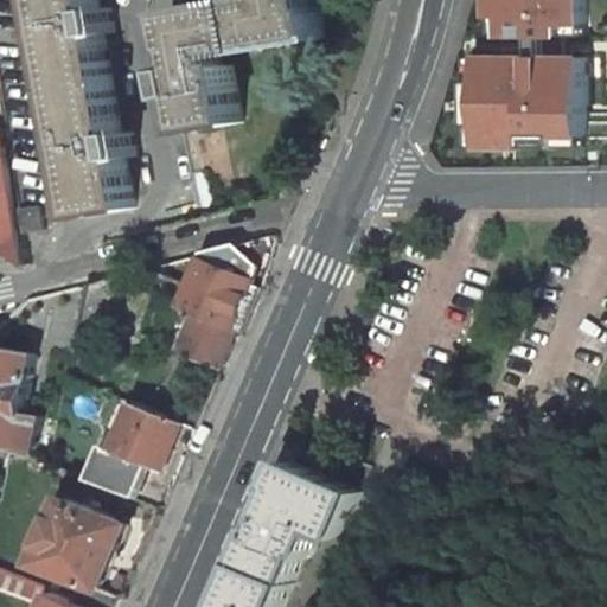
[(43,0),(45,12),(51,11),(52,16),(48,18),(50,34),(56,37),(57,40),(51,42),(66,135),(74,134),(74,139),(68,146),(71,159),(78,161),(78,166),(72,166),(81,216),(131,209),(122,160),(134,158),(129,132),(117,134),(101,32),(113,30),(108,4),(96,6),(95,0),(43,0)]
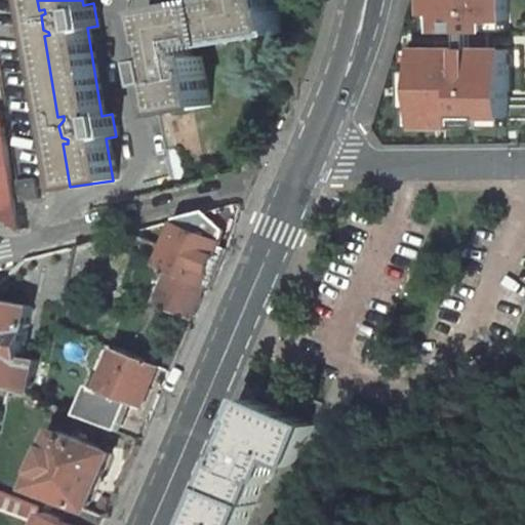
[(210,0),(147,10),(152,42),(155,42),(157,57),(148,59),(152,82),(158,81),(163,112),(207,105),(198,54),(192,56),(190,48),(277,32),(273,9),(271,9),(269,0),(210,0)]
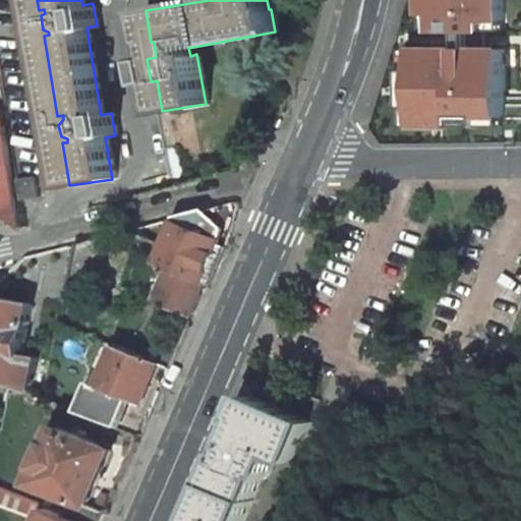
[(449,21),(455,0),(406,0),(399,24),(428,22),(449,21)]
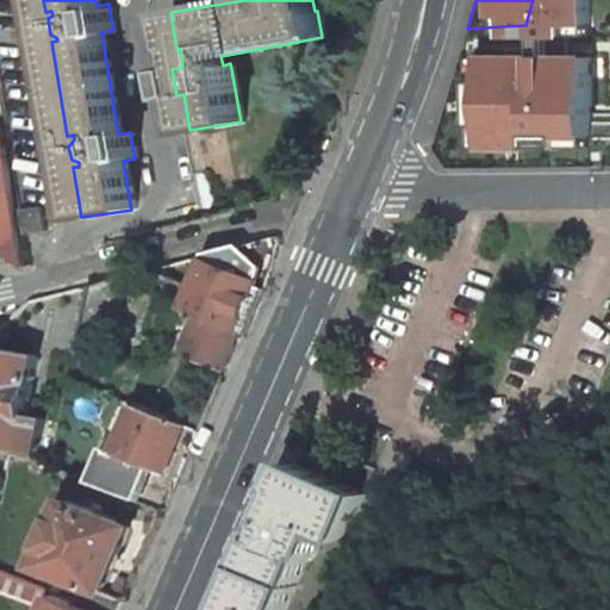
[(609,0),(567,0),(568,24),(585,23),(609,23),(609,0)]
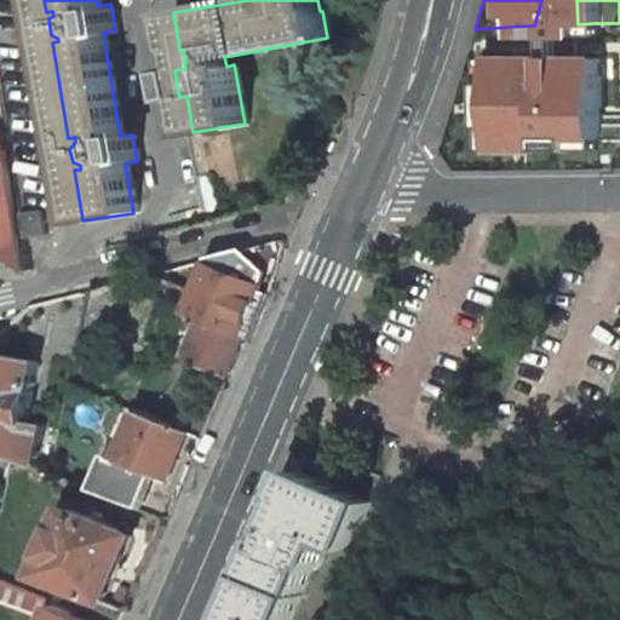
[(489,101),(510,27),(475,29),(445,126),(478,115),(489,101)]
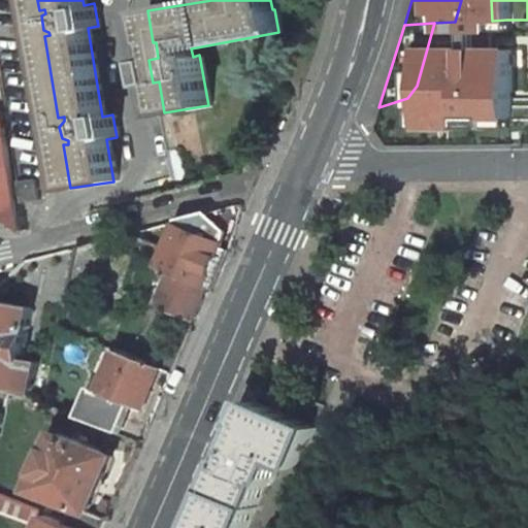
[(503,78),(501,24),(476,25),(477,78),(503,78)]
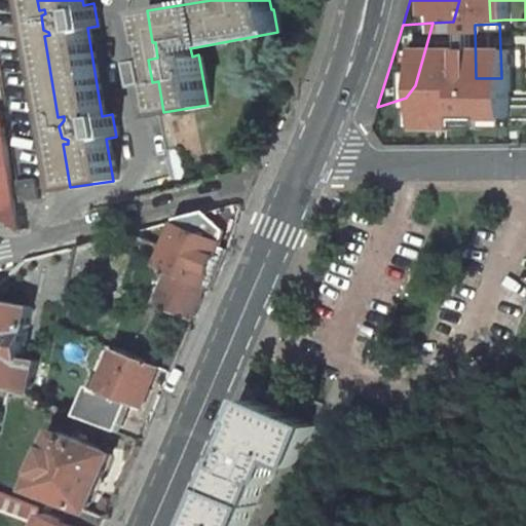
[(508,133),(525,132),(525,78),(505,79),(505,114),(505,121),(508,120),(508,133)]
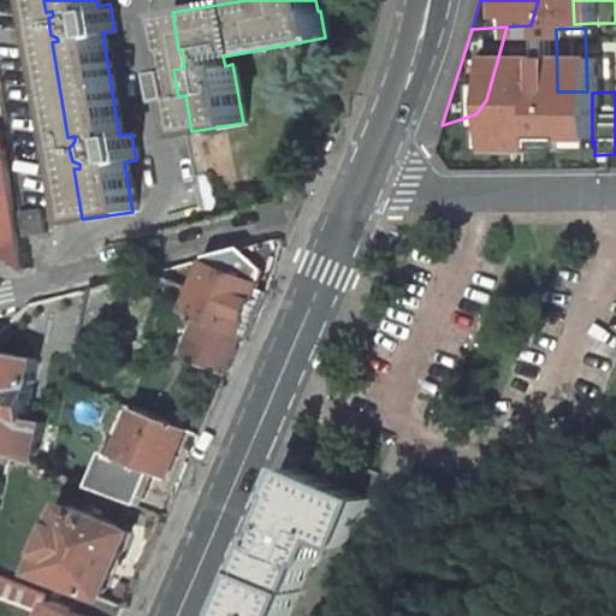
[(498,171),(592,170),(592,142),(592,134),(517,136),(508,137),(497,148),(498,171)]
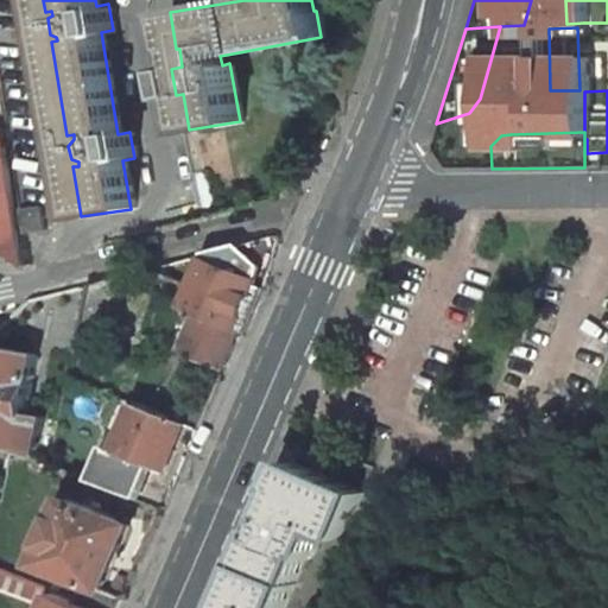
[(0,160),(0,194),(13,192),(8,159),(0,160)]
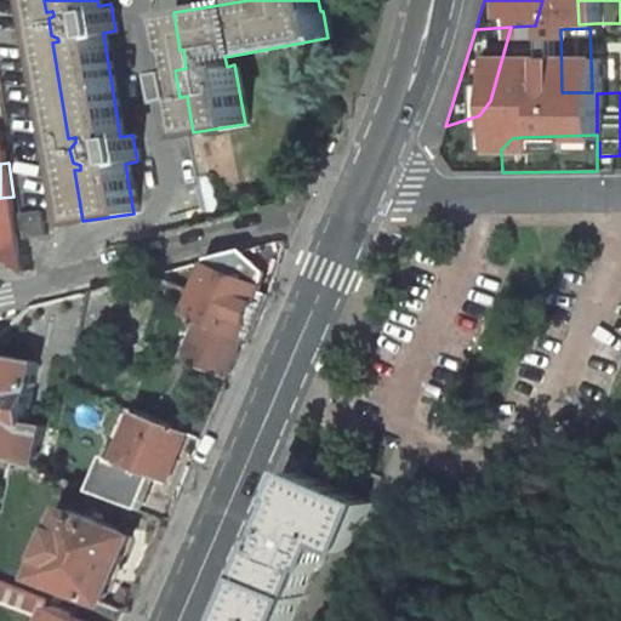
[(182,183),(189,227),(217,220),(209,177),(182,183)]
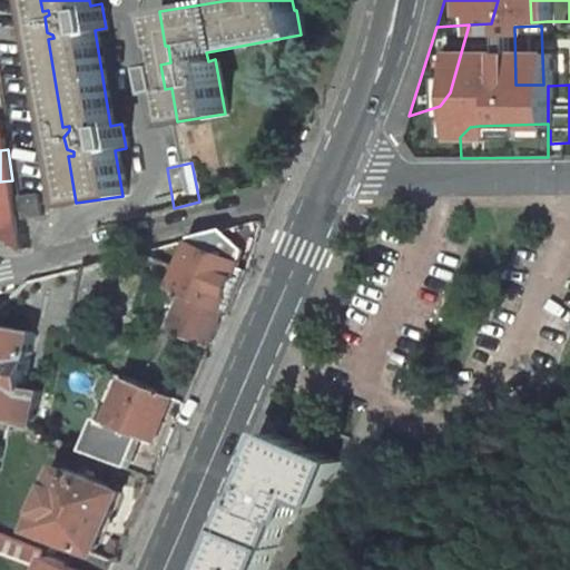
[(0,182),(0,220),(18,218),(15,196),(12,180),(0,182)]
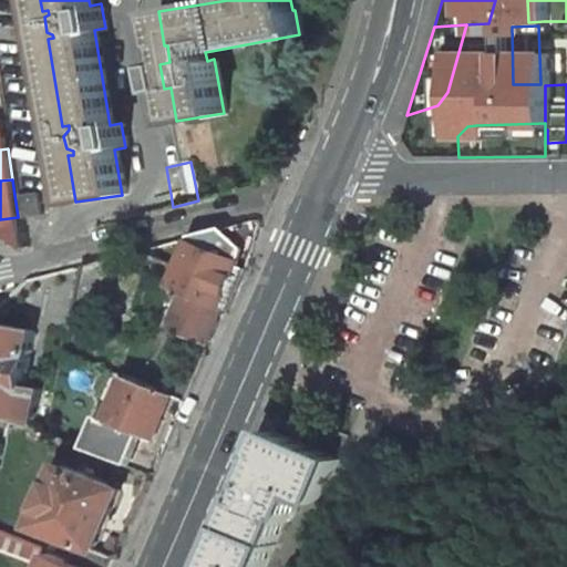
[(14,195),(18,217),(38,215),(34,192),(14,195)]
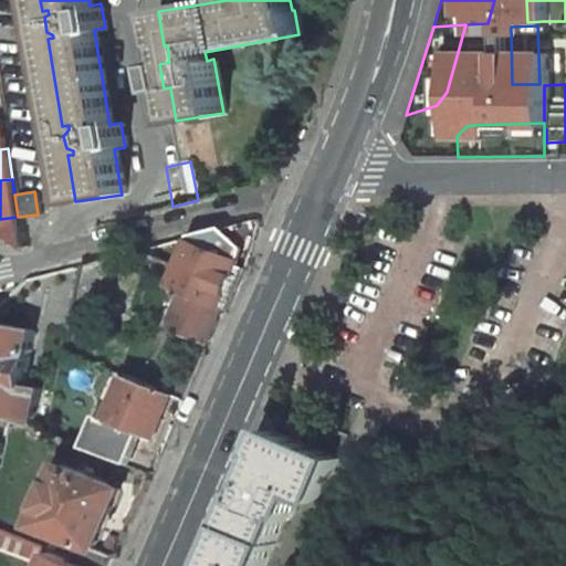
[(182,292),(218,307),(222,308),(228,312),(254,240),(243,237),(231,224),(192,234),(181,261),(173,255),(169,264),(149,257),(142,274),(182,292)]
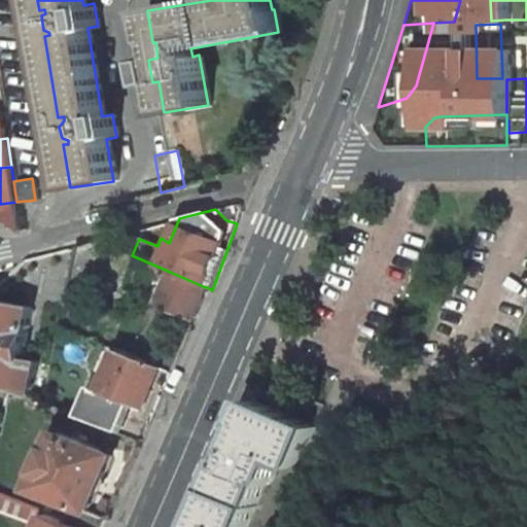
[(77,245),(70,278),(90,281),(98,241),(95,240),(77,245)]
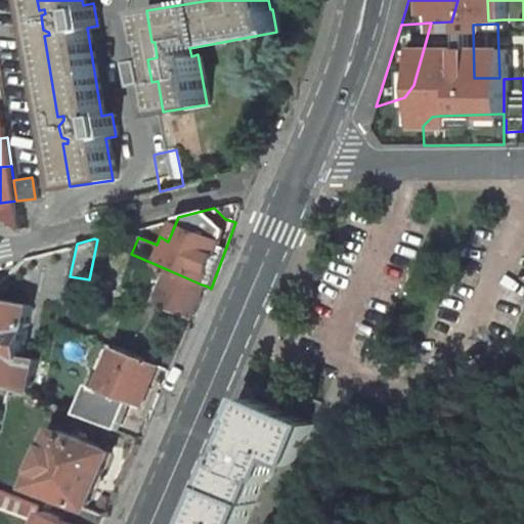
[(202,285),(169,270),(157,301),(192,317),(206,286),(202,285)]
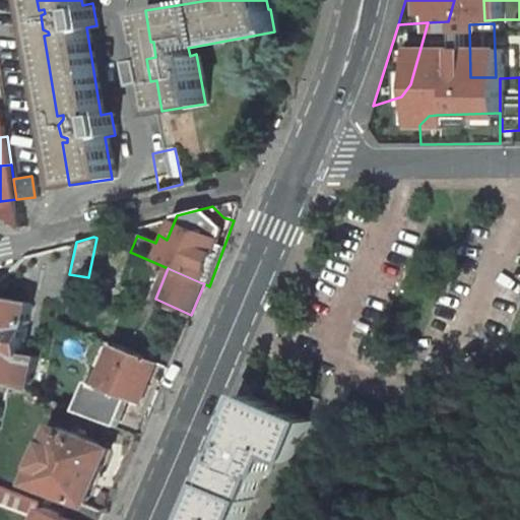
[(19,353),(29,305),(0,298),(0,380),(27,391),(30,378),(35,358),(19,353)]
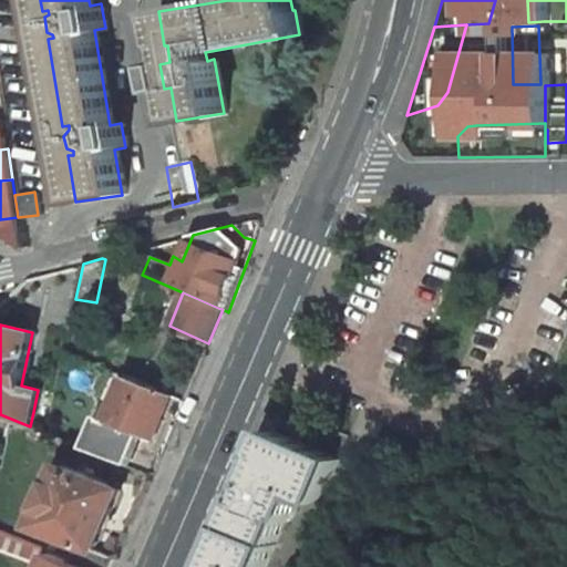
[(125,464),(138,434),(152,441),(171,395),(124,377),(106,420),(96,416),(83,447),(125,464)]
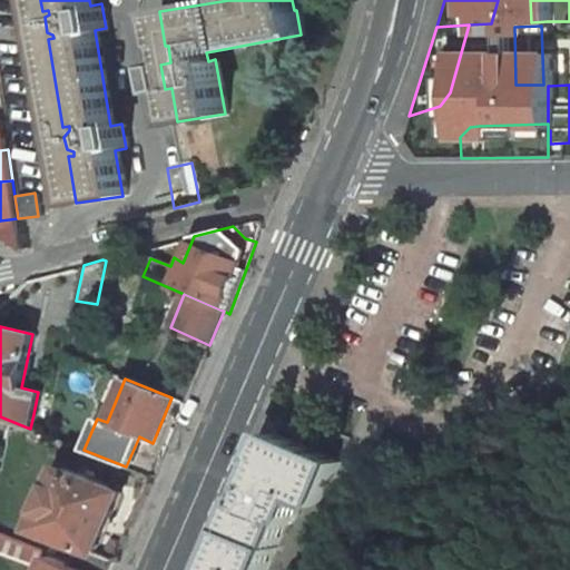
[(30,429),(49,436),(49,435),(52,420),(33,414),(30,429)]
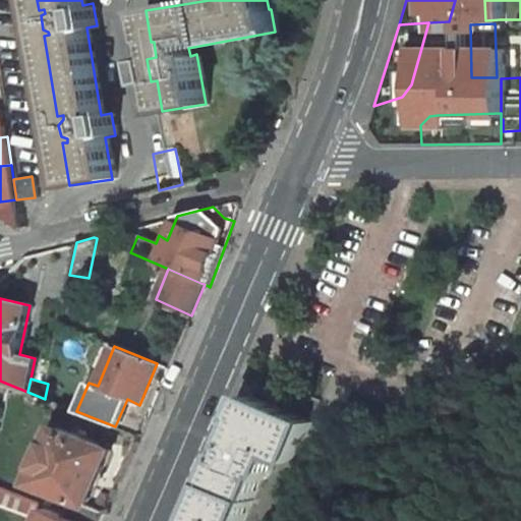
[(238,520),(261,472),(264,474),(272,458),(270,458),(272,453),(290,461),(308,420),(247,395),(239,415),(241,416),(226,453),(221,451),(190,520),(238,520)]
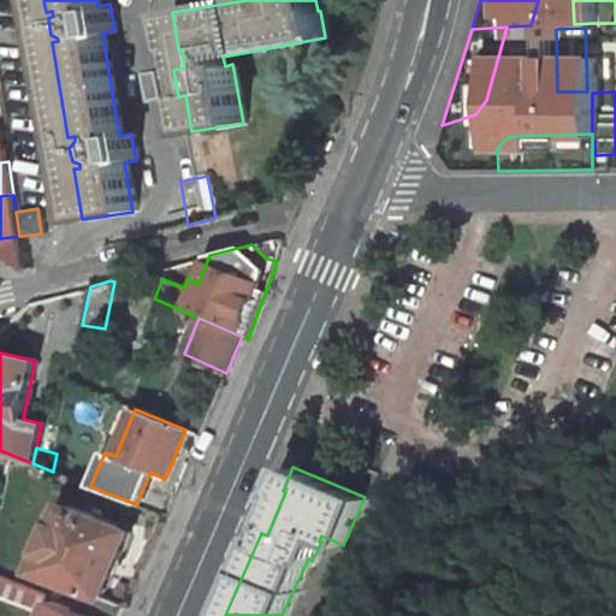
[(43,573),(87,591),(77,612),(86,615),(120,615),(126,605),(105,594),(131,532),(70,508),(43,573)]
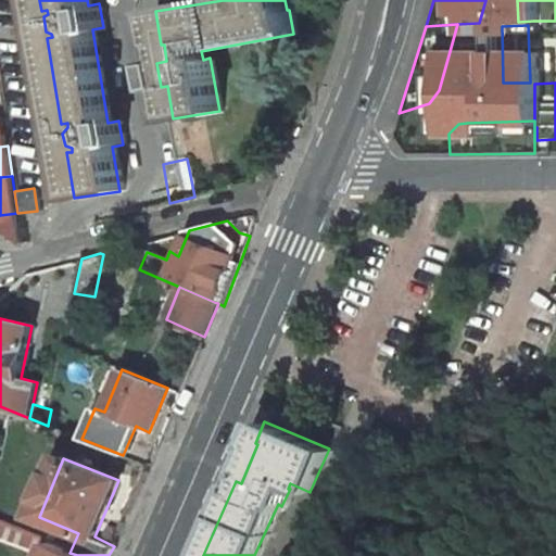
[(77,555),(70,553),(50,544),(45,555),(77,555)]
